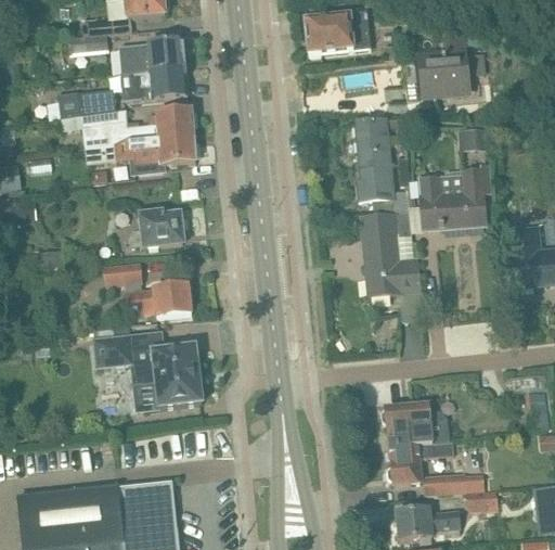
[(106,0),(108,21),(82,24),(85,36),(113,33),(112,21),(166,15),(165,11),(167,11),(169,8),(169,2),(167,0),(164,0),(106,0)]
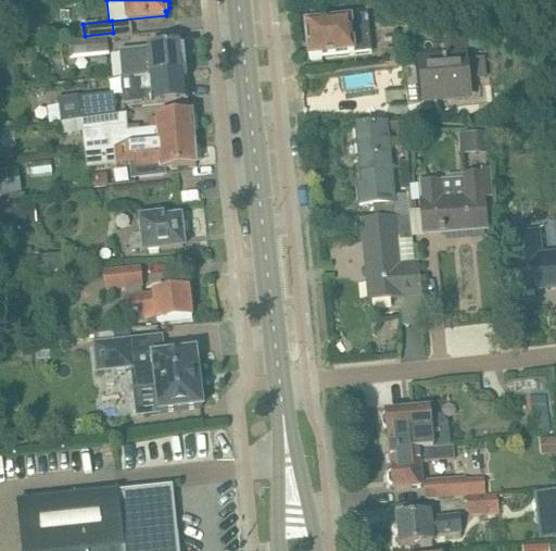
[(371,49),(371,47),(368,16),(355,17),(354,7),(320,10),(323,21),(306,22),(310,54),(371,49)]
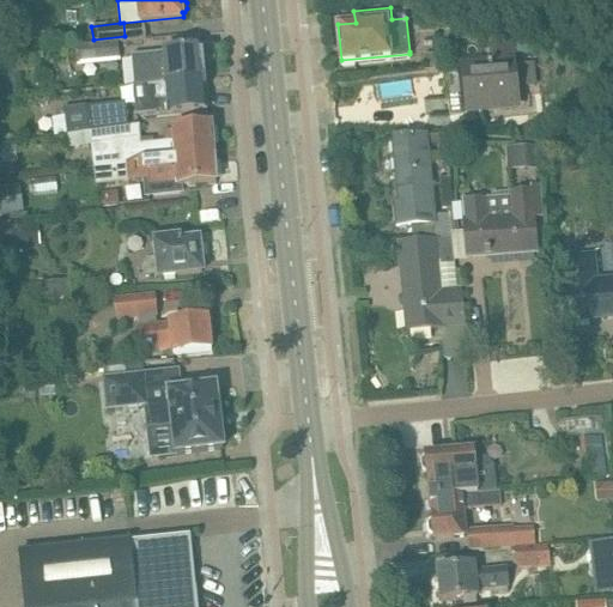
[(526,26),(516,28),(517,37),(527,36),(526,26)]
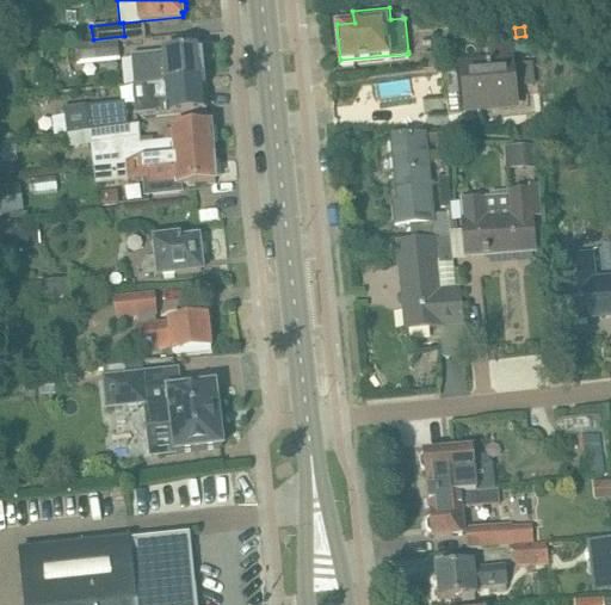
[(512,36),(489,38),(492,57),(514,55),(512,36)]
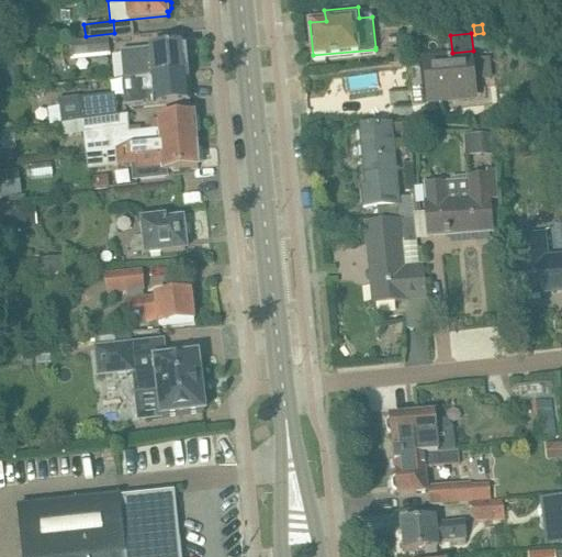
[(110,48),(109,35),(69,40),(70,53),(110,48)]
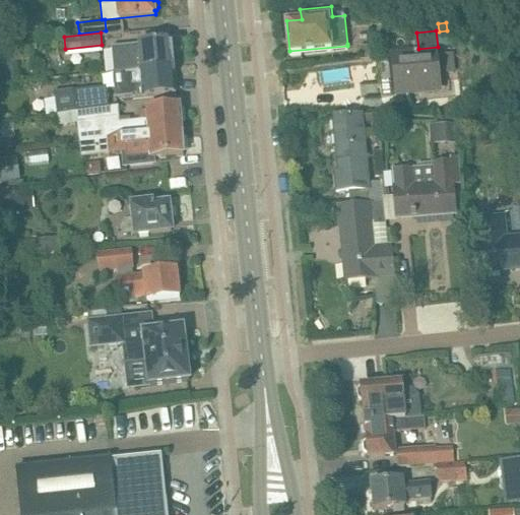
[(141,66),(174,63),(172,37),(139,40),(111,43),(113,68),(141,66)]
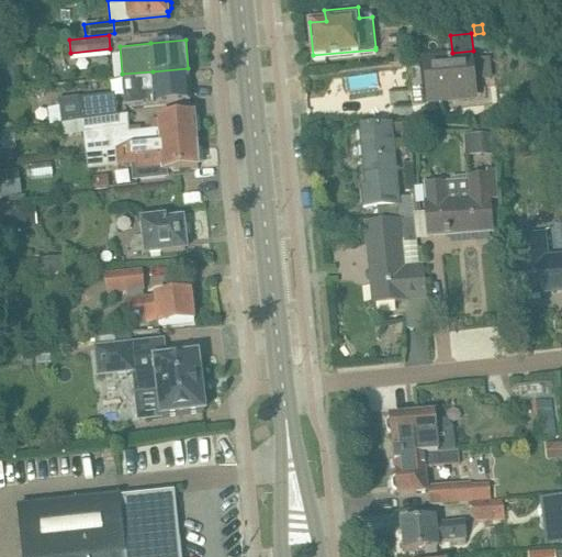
[(405,44),(389,46),(390,60),(407,59),(405,44)]
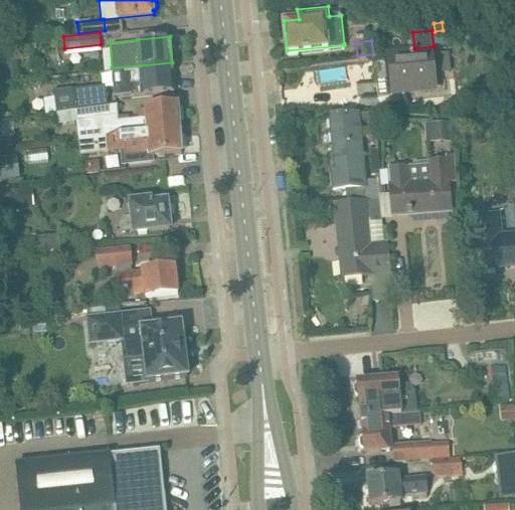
[(374,57),(378,92),(435,85),(433,71),(452,69),(449,48),(390,56),(390,55),(374,57)]
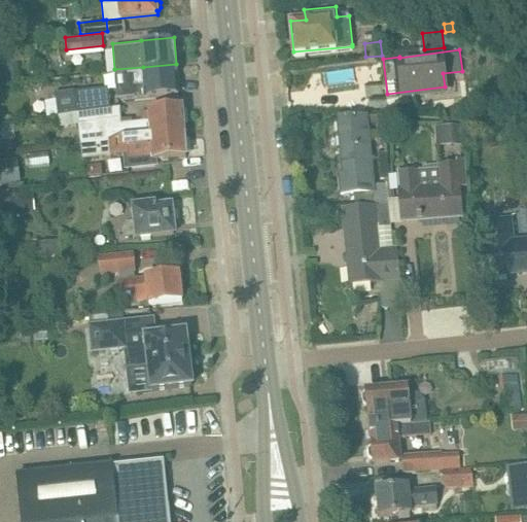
[(176,64),(143,67),(114,69),(116,95),(145,93),(145,94),(178,92),(176,64)]
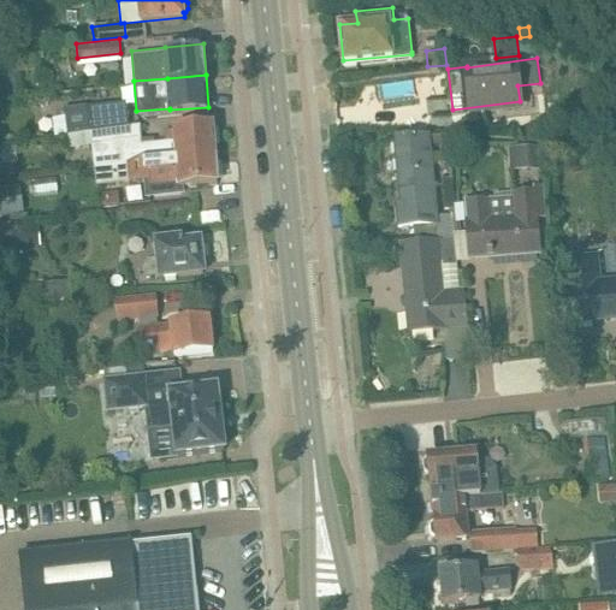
[(129,124),(129,122),(125,99),(88,102),(88,101),(64,105),(69,131),(129,124)]
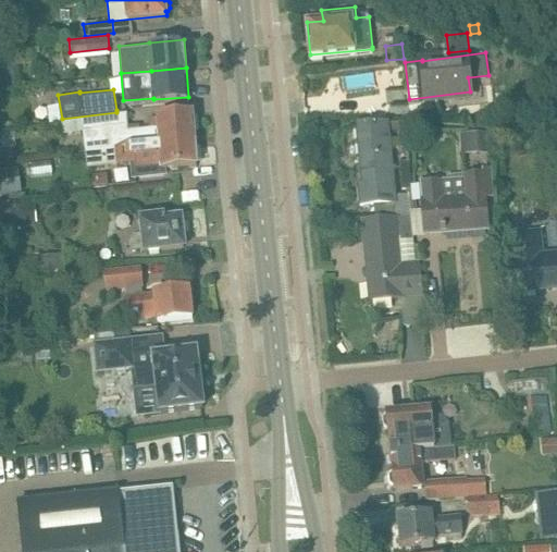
[(116,112),(62,119),(63,127),(83,124),(86,146),(195,136),(193,110),(157,112),(158,124),(127,126),(126,109),(116,110),(116,112)]
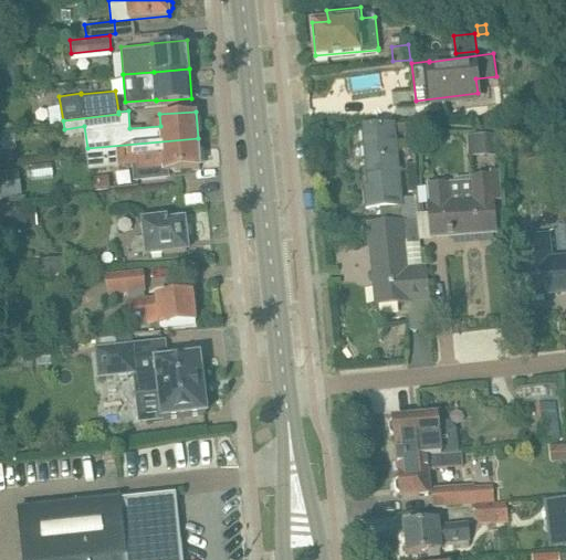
[(480,113),(480,128),(493,128),(493,111),(480,111),(480,113)]
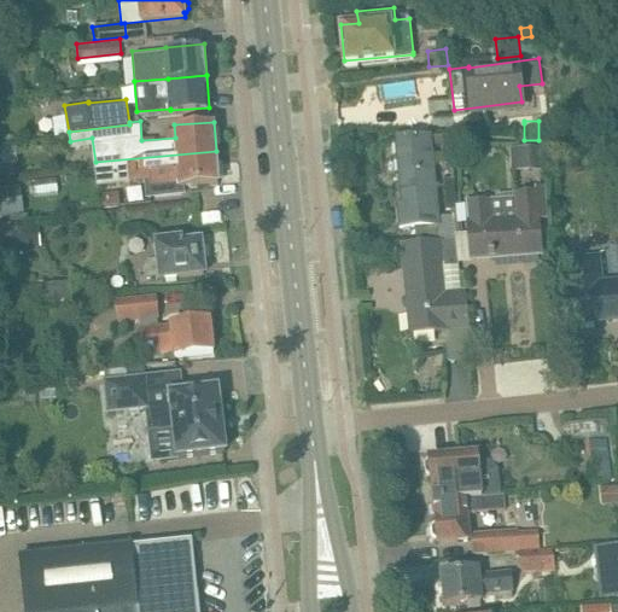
[(453,210),(438,211),(431,132),(396,135),(402,200),(397,202),(400,223),(437,220),(439,238),(455,237),(453,210)]
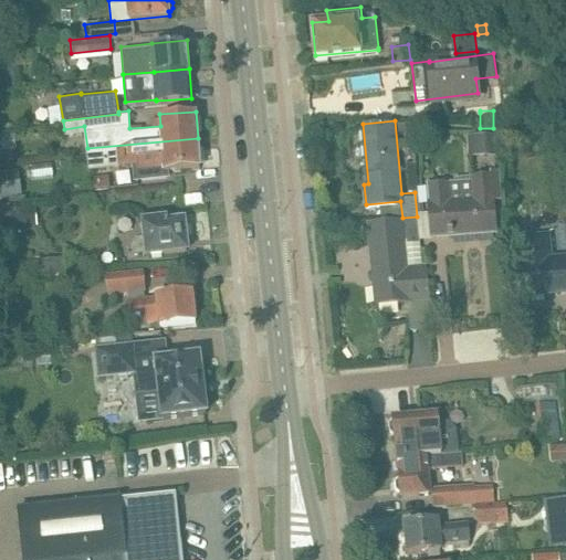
[(468,131),(469,152),(496,152),(495,130),(468,131)]
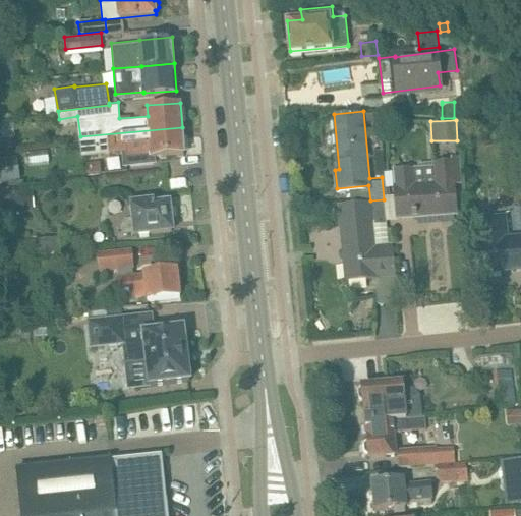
[(469,122),(461,124),(462,134),(470,133),(469,122)]
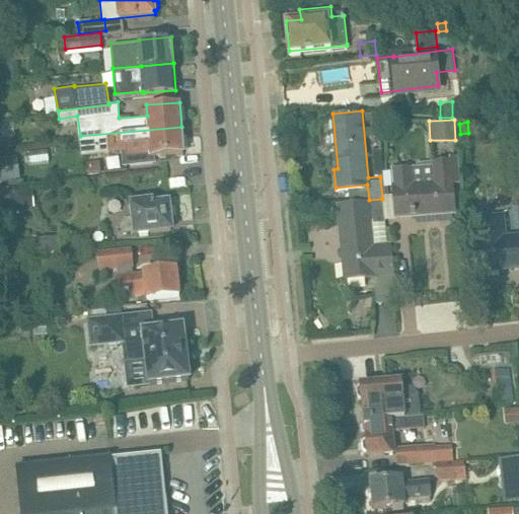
[(181,127),(80,136),(80,138),(99,136),(100,148),(121,146),(123,163),(152,160),(151,153),(183,151),(181,127)]
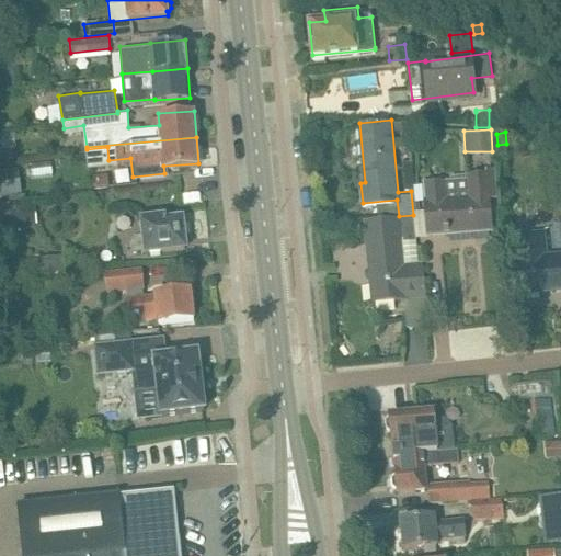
[(405,184),(410,184),(416,183),(414,157),(403,158),(405,184)]
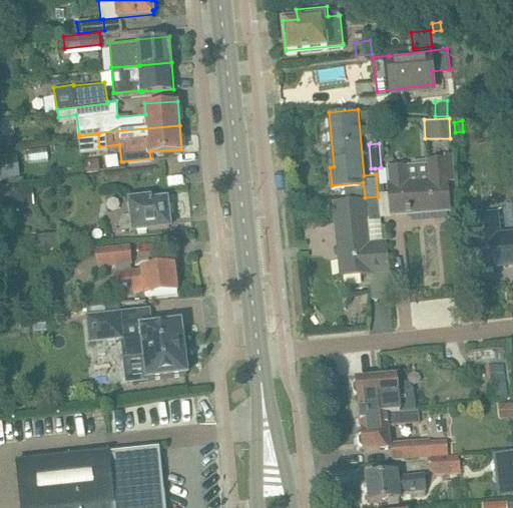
[(387,164),(391,208),(406,207),(406,209),(411,209),(411,207),(431,205),(432,209),(450,207),(447,177),(455,177),(453,150),(445,151),(446,155),(426,157),(426,160),(387,164)]
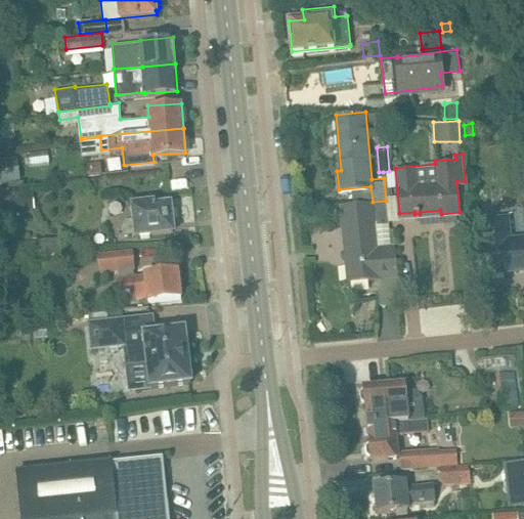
[(0,159),(0,180),(22,177),(17,157),(0,159)]
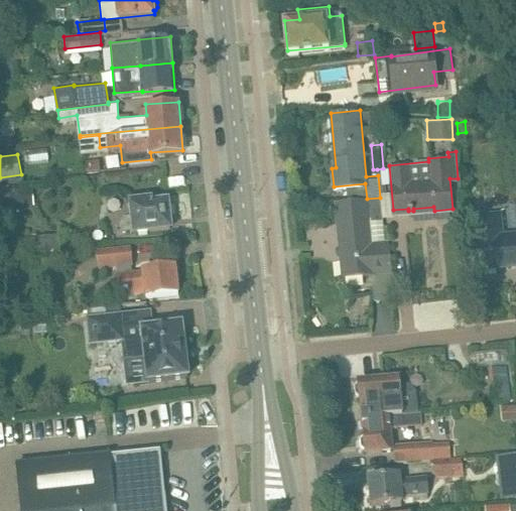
[(85,170),(99,168),(98,159),(84,161),(85,170)]
